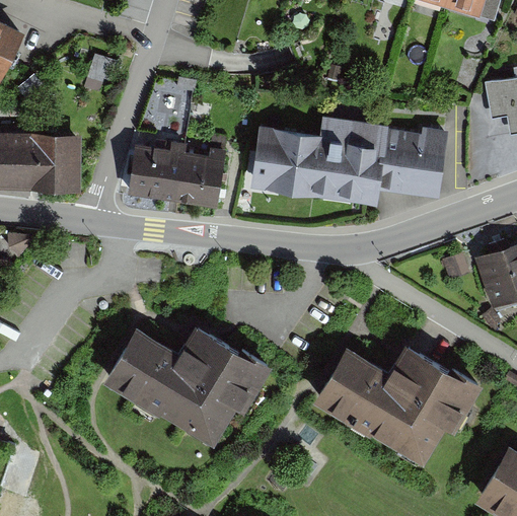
[(481,0),(412,0),(475,18),(481,0)]
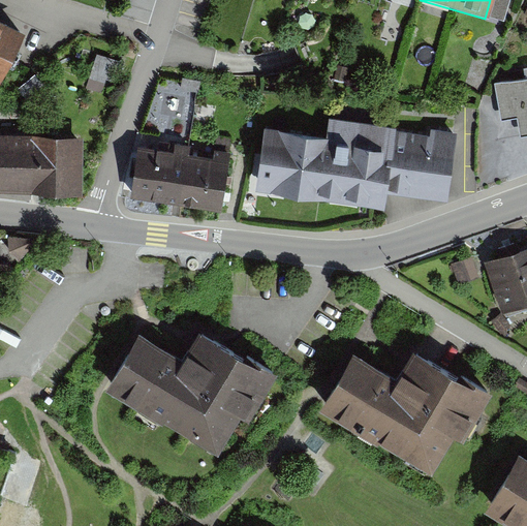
[(0,86),(25,38),(0,25),(0,86)]
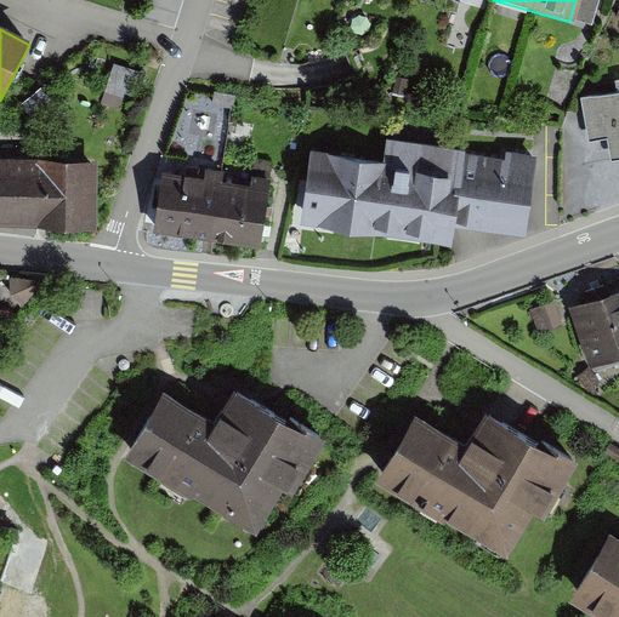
[(108,106),(124,110),(128,96),(141,100),(148,73),(120,66),(108,106)]
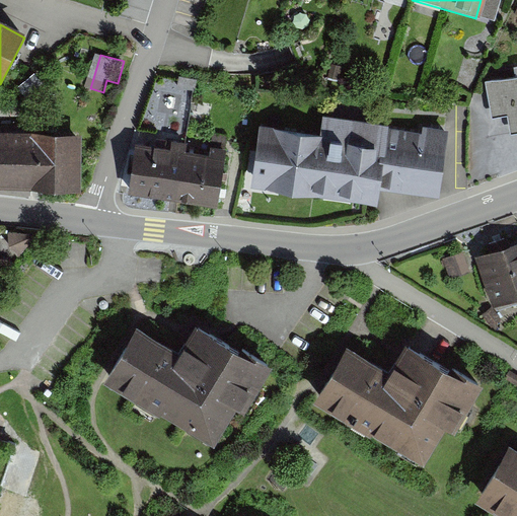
[(516,80),(486,87),(493,123),(508,120),(511,135),(516,134),(516,73),(515,73),(516,76),(516,80)]
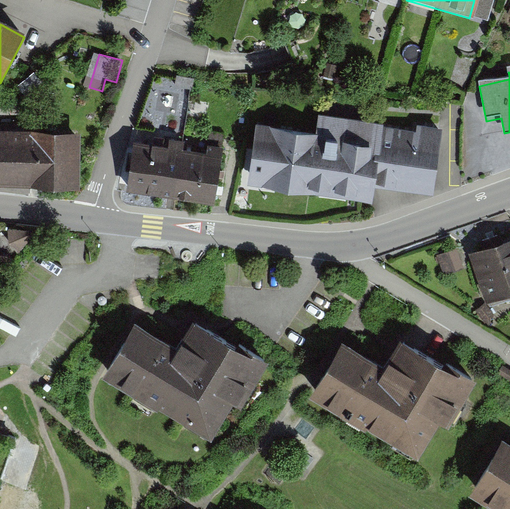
[(315,135),(253,128),(246,188),(372,203),(373,188),(433,195),(441,131),(418,128),(417,136),(382,132),(382,126),(317,118),(315,135)]
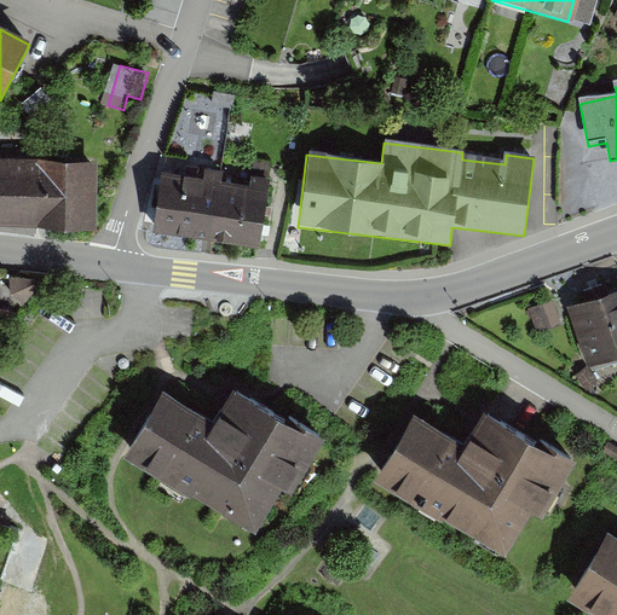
[(97,164),(0,161),(0,226),(94,230),(97,164)]
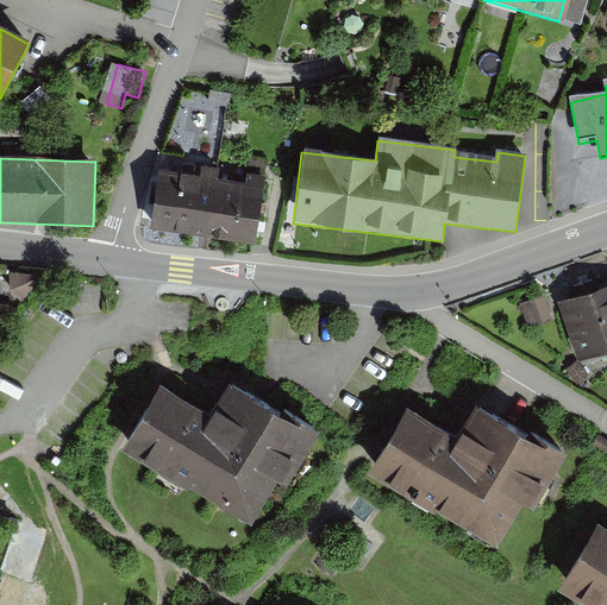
[(263,183),(160,166),(150,228),(255,244),(263,183)]
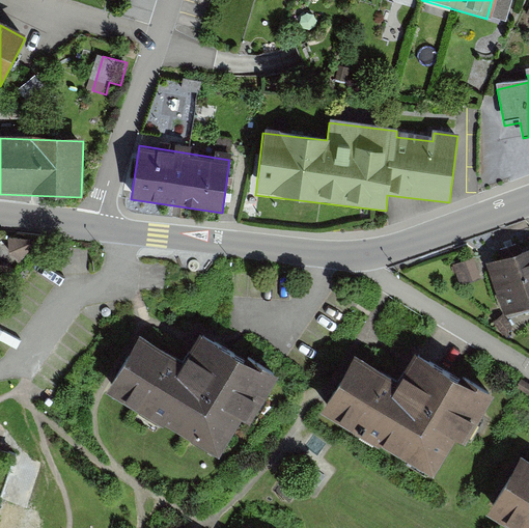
[(528,249),(486,264),(503,313),(528,305),(528,249)]
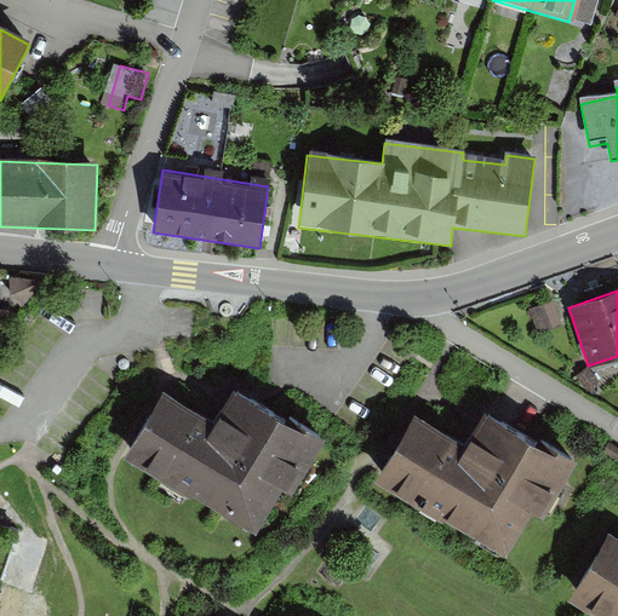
[(207,420),(158,391),(119,455),(246,529),(273,485),(282,491),(315,436),(228,385),(207,420)]
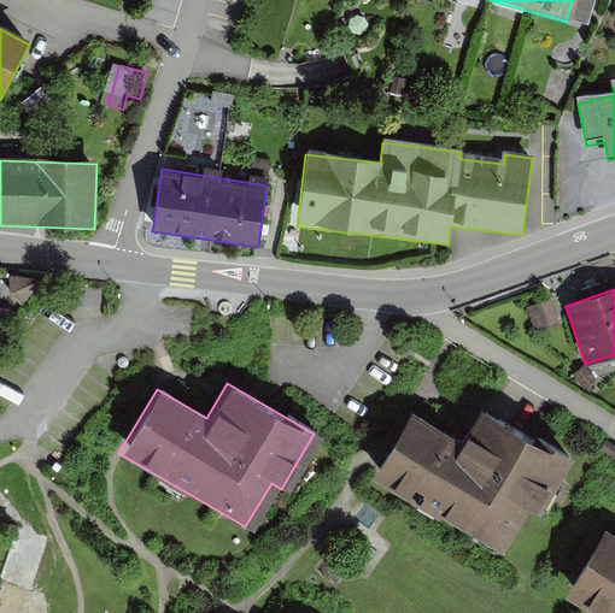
[(454,441),(404,413),(365,477),(492,550),(519,507),(528,513),(561,458),(474,407),(454,441)]
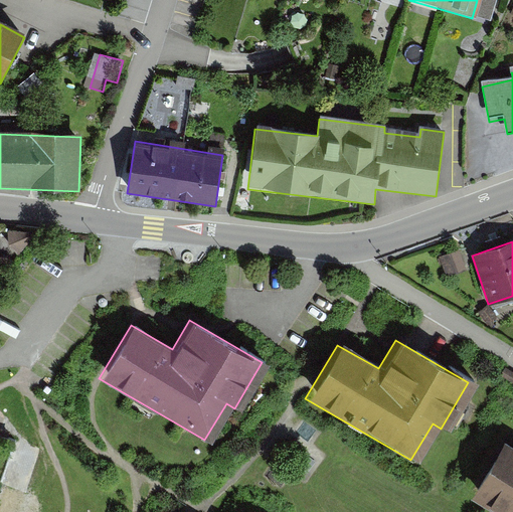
[(512,449),(498,441),(467,495),(496,511),(512,511),(512,449)]
